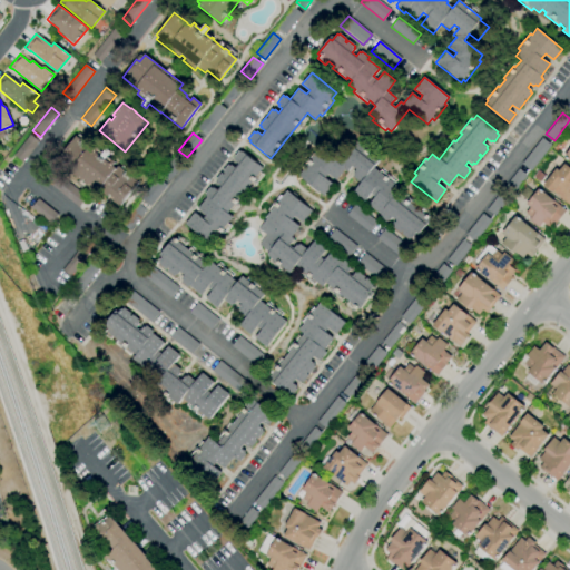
[(25,158),(17,151),(30,134),(39,141),(25,158)]
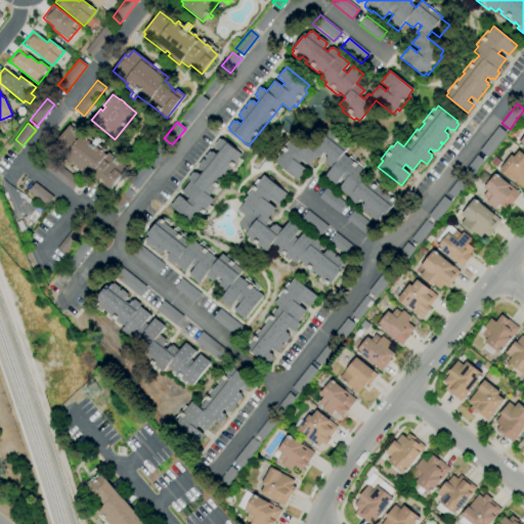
[(110,189),(102,184),(103,182),(100,179),(97,182),(88,174),(86,176),(78,170),(80,168),(76,165),(74,167),(54,151),(56,148),(52,145),(69,125),(75,130),(78,132),(82,135),(85,137),(88,135),(90,137),(89,138),(94,141),(98,137),(101,140),(98,144),(103,148),(103,147),(106,149),(105,150),(111,155),(113,151),(127,164),(124,167),(127,169),(110,189)]
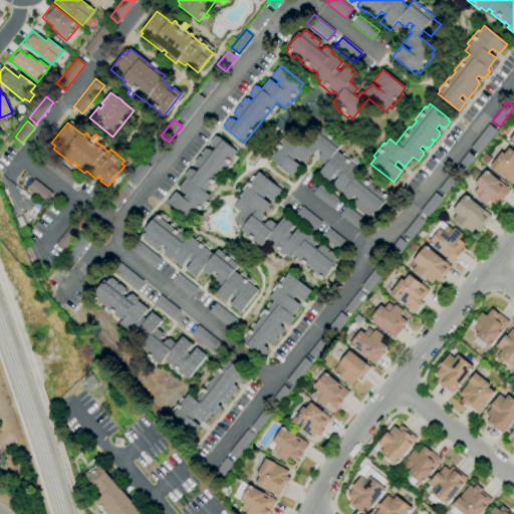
[(478,155),(470,148),(488,124),(497,132),(478,155)]
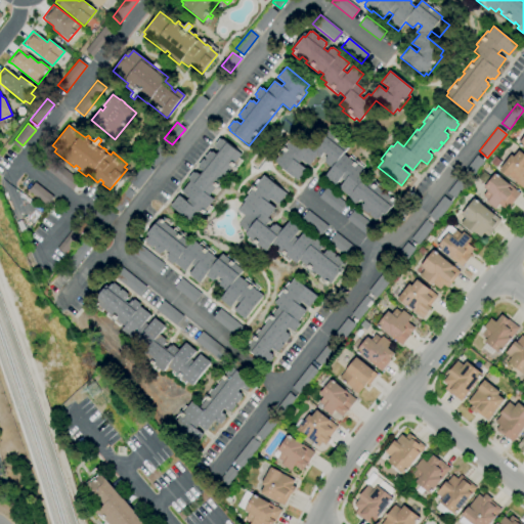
[(375,221),(368,216),(369,213),(368,213),(367,215),(360,210),(362,208),(360,207),(363,203),(360,200),(357,204),(356,203),(354,205),(348,200),(349,198),(339,188),(344,181),(341,178),(335,185),(323,177),(331,168),(324,163),(325,161),(324,160),(328,156),(323,153),(318,159),(316,157),(308,166),(301,160),(298,164),(306,170),(298,180),(274,162),(278,156),(276,155),(288,140),(290,142),(295,136),(312,149),(328,130),(348,146),(342,155),(367,174),(364,177),(395,203),(383,218),(381,216),(378,220),(377,219),(375,221)]
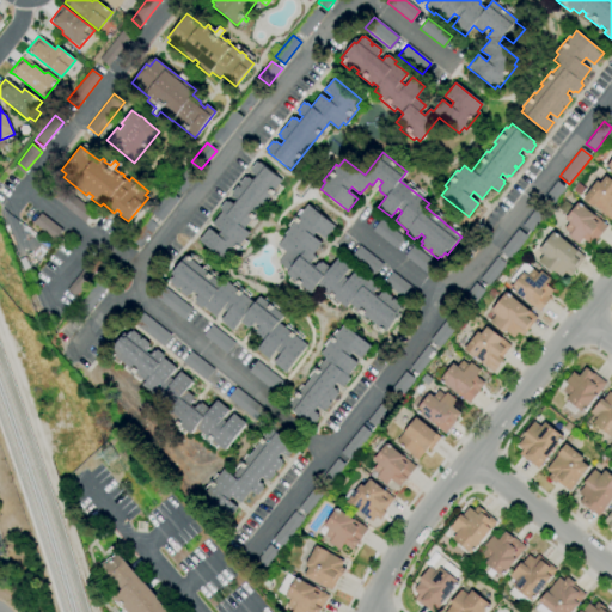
[(226,262),(200,240),(209,228),(218,236),(221,231),(213,224),(222,212),(220,212),(221,210),(220,209),(226,201),(227,202),(228,201),(233,204),(237,200),(232,197),(233,195),(231,194),(245,177),(246,178),(248,177),(252,181),(256,176),(251,172),(252,171),(250,170),(257,161),(258,164),(259,163),(277,176),(277,177),(282,181),(279,185),(281,188),(268,203),(265,201),(259,209),(262,212),(249,227),(246,225),(244,228),(249,233),(244,240),(246,242),(234,257),(232,255),(226,262)]
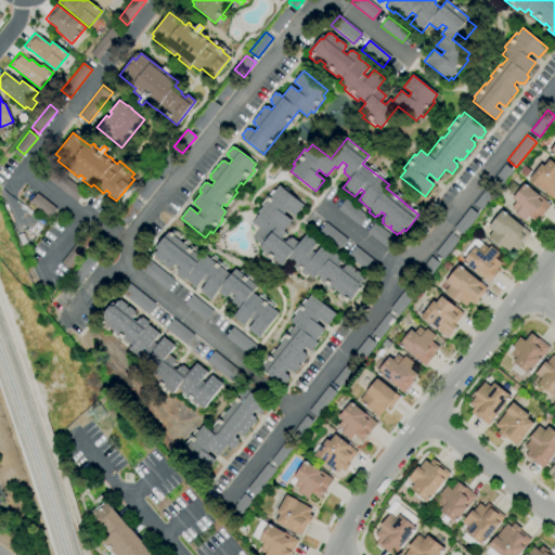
[(165,176),(156,168),(170,152),(179,158),(165,176)]
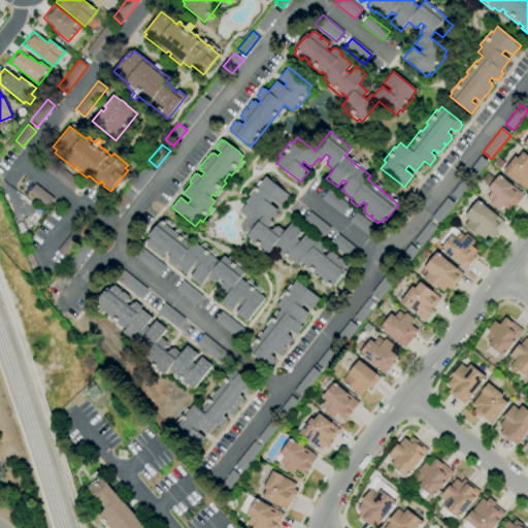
[(527,192),(502,171),(515,157),(517,159),(522,152),(527,156),(527,192)]
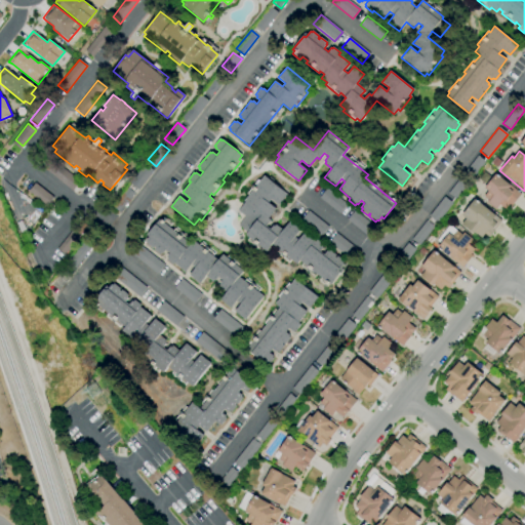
[(472,179),(463,172),(477,156),(485,162),(472,179)]
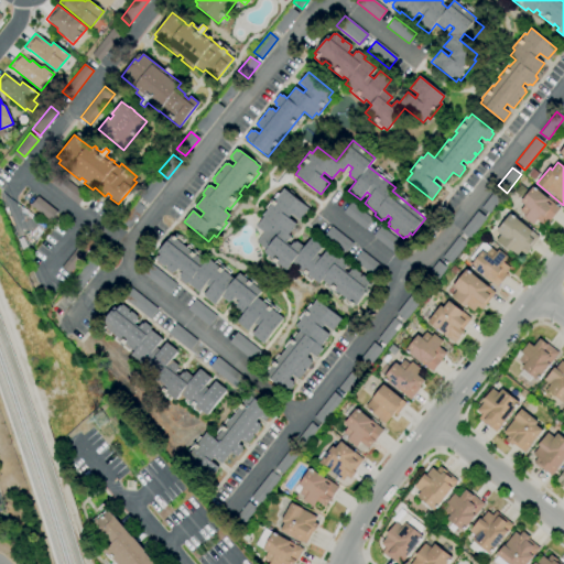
[(77,205),(46,181),(54,171),(86,195),(77,205)]
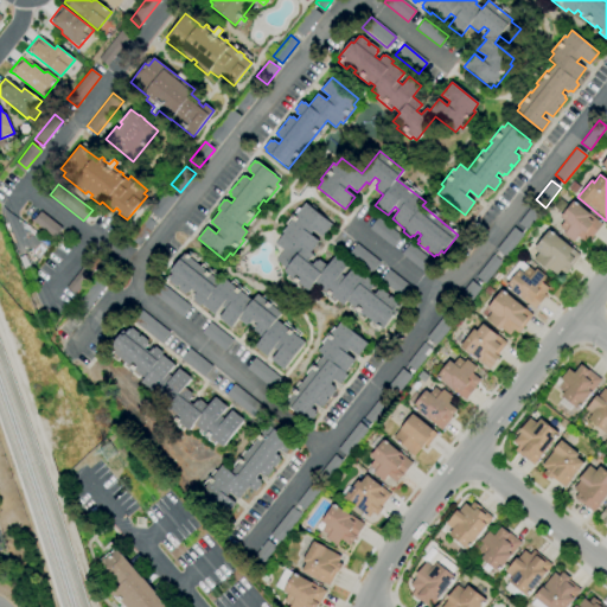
[(573,243),(562,235),(564,232),(558,228),(564,221),(560,218),(566,212),(560,208),(560,206),(556,203),(562,197),(566,199),(567,198),(573,202),(590,215),(589,216),(601,224),(592,238),(589,236),(586,242),(579,236),(573,243)]
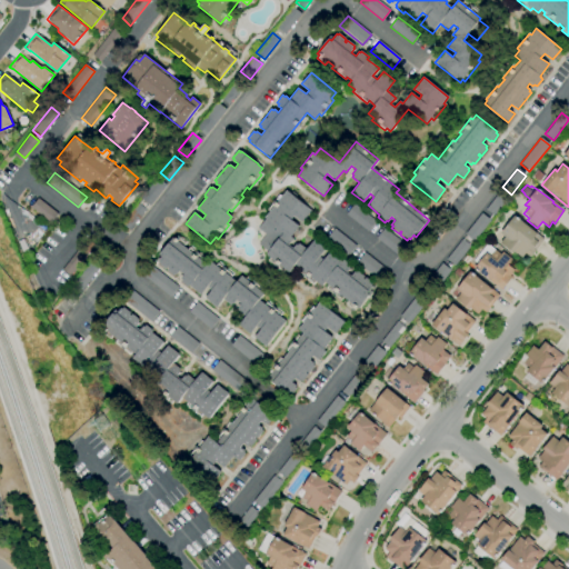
[(353,310),(346,303),(348,301),(343,297),(341,299),(327,288),(328,286),(325,282),(321,287),(316,281),(313,283),(299,272),(301,269),(296,265),(289,272),(285,269),(283,271),(268,260),(270,258),(266,255),(268,252),(258,243),(265,236),(257,229),(266,219),(265,218),(270,211),(268,210),(279,196),(281,197),(287,190),(311,210),(302,222),(295,216),(290,220),(299,227),(290,237),(293,239),(288,245),(292,248),(297,243),(298,245),(299,243),(307,250),(315,240),(326,249),(319,257),(323,260),(330,252),(341,261),(343,260),(350,266),(349,267),(350,268),(346,273),(351,277),(355,271),(356,272),(357,271),(372,283),(371,286),(372,287),(367,293),(369,295),(358,309),(356,307),(353,310)]
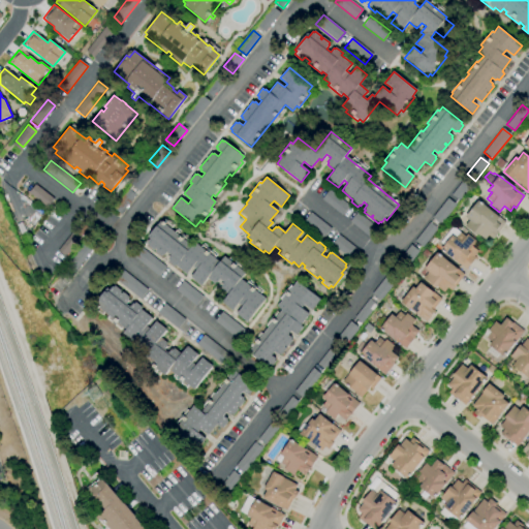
[(459,200),(450,194),(463,179),(471,185),(459,200)]
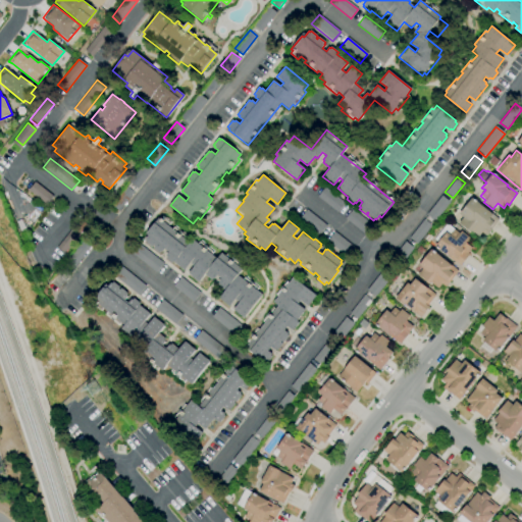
[(46,205),(29,191),(35,181),(53,197),(46,205)]
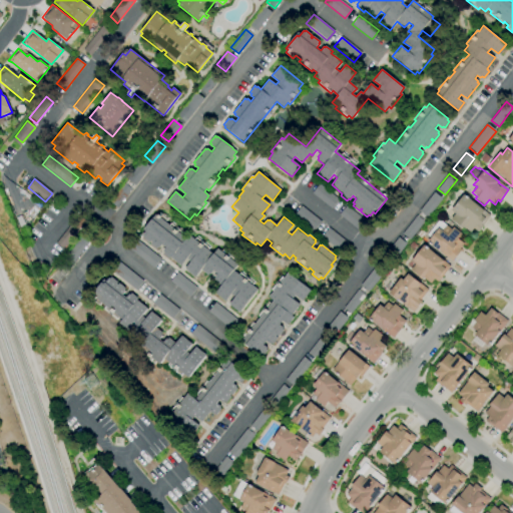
[(331,208),(312,193),(319,184),(339,199),(331,208)]
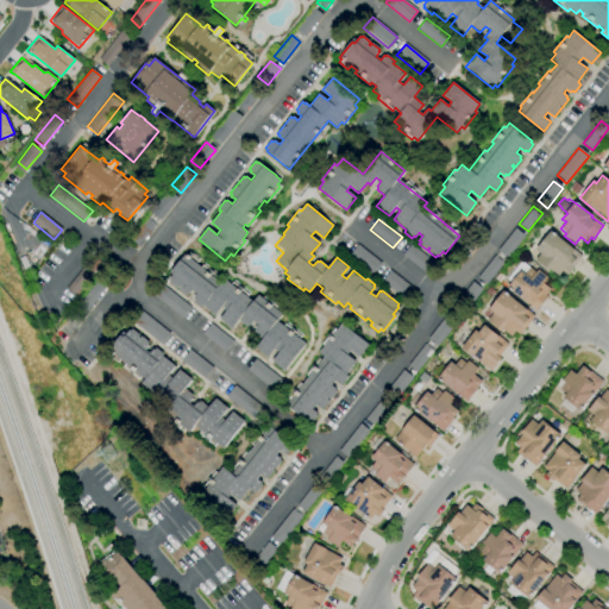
[(507,258),(497,250),(515,227),(525,236),(507,258)]
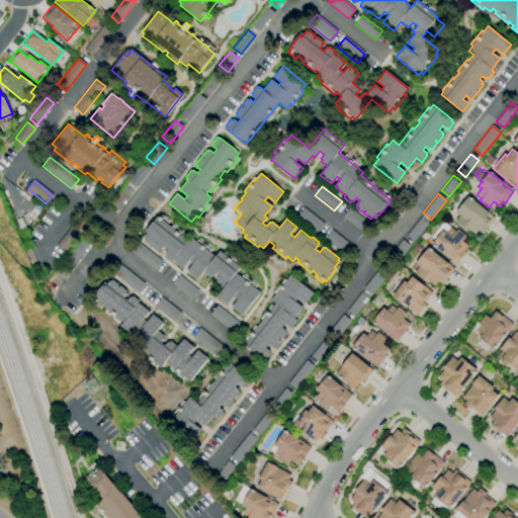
[(475,236),(455,222),(459,216),(456,212),(468,196),(495,218),(483,234),(479,230),(475,236)]
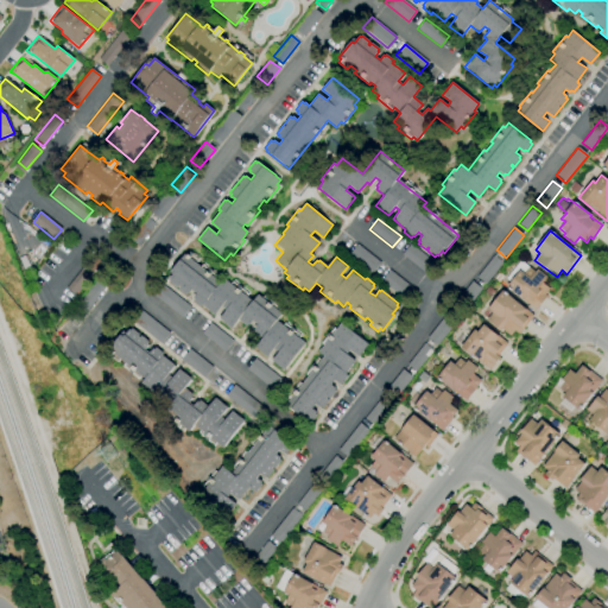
[(425,273),(401,254),(410,244),(434,263),(425,273)]
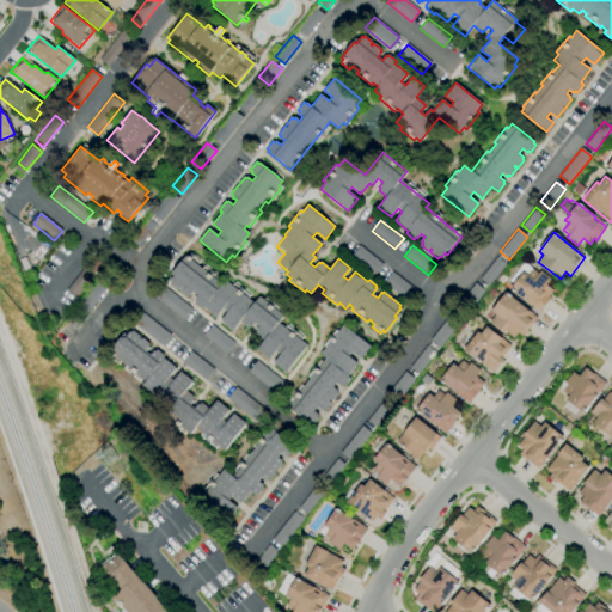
[(374,276),(350,257),(359,246),(383,264),(374,276)]
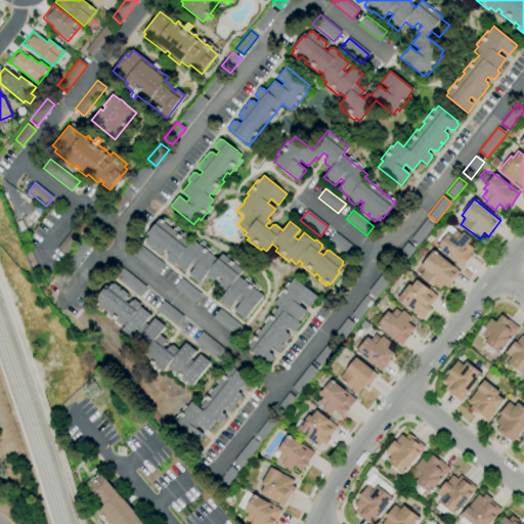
[(245,319),(234,311),(239,303),(235,301),(230,308),(220,300),(226,291),(218,285),(222,279),(218,276),(214,281),(206,274),(200,284),(188,275),(194,267),(190,264),(185,271),(174,263),(173,264),(166,259),(167,258),(166,257),(169,253),(166,250),(163,254),(162,253),(160,255),(154,250),(155,248),(154,247),(153,248),(145,243),(146,242),(145,241),(148,236),(146,234),(148,232),(159,219),(173,230),(175,228),(188,239),(186,241),(190,244),(192,241),(199,246),(201,244),(214,254),(212,256),(218,260),(222,255),(225,257),(227,255),(241,266),(239,267),(243,270),(237,276),(244,280),(245,279),(259,290),(257,292),(263,296),(245,319)]
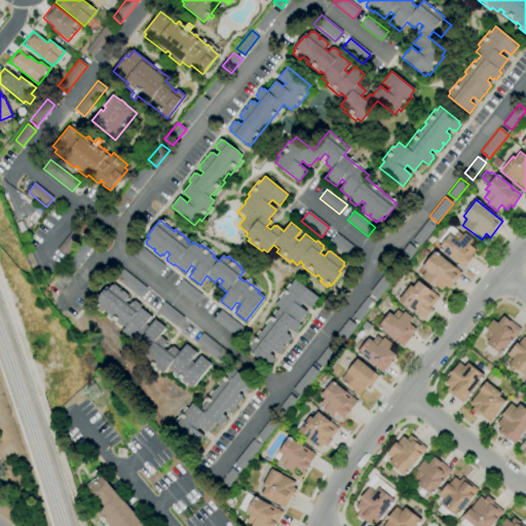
[(64,256),(57,250),(80,221),(87,227),(64,256)]
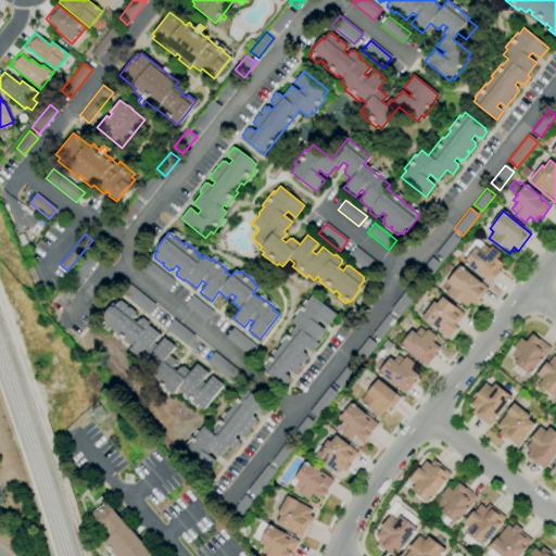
[(443,260),(436,253),(451,234),(459,240),(443,260)]
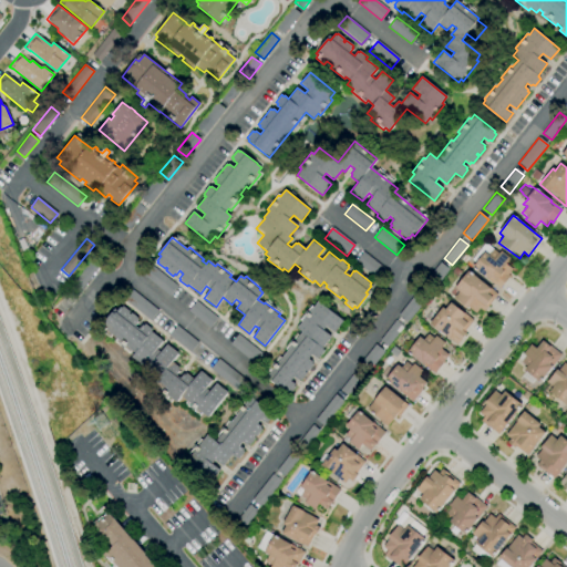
[(500,289),(472,268),(475,264),(471,260),(485,243),(498,254),(501,251),(511,258),(506,264),(512,269),(507,275),(509,276),(500,289)]
